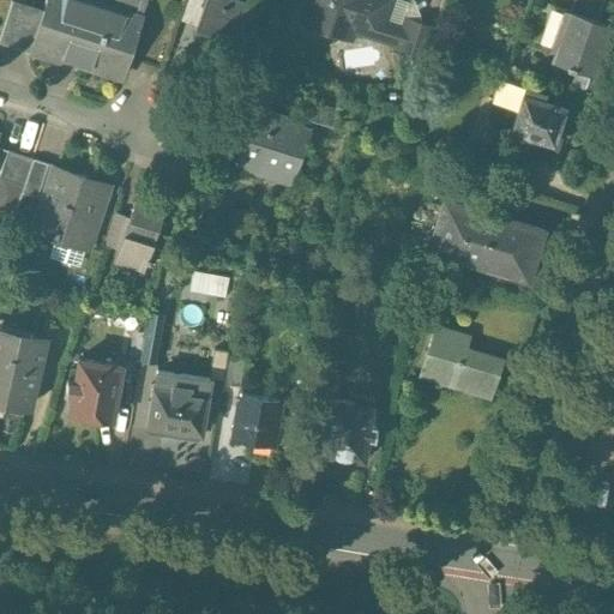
[(115,0),(113,12),(74,0),(47,0),(41,19),(30,52),(58,61),(58,62),(74,67),(76,64),(121,79),(146,0),(115,0)]
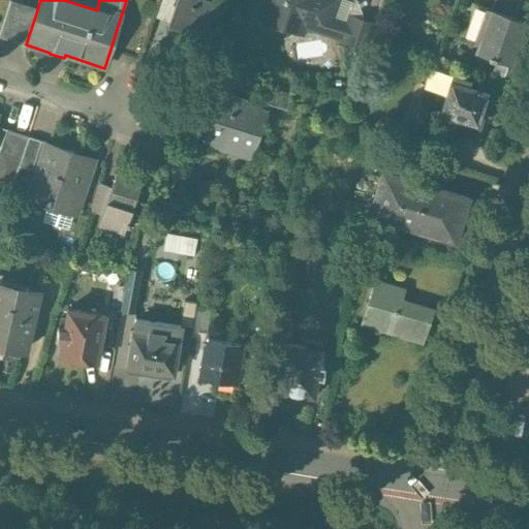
[(211,6),(192,0),(177,0),(167,29),(168,30),(169,25),(207,37),(206,42),(207,42),(214,21),(207,19),(211,6)]
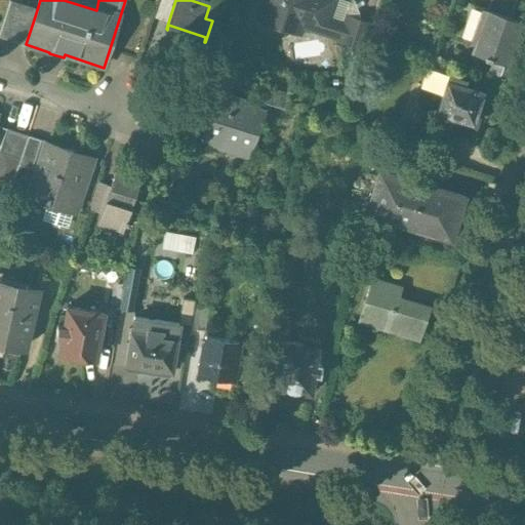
[(269,0),(270,0),(266,14),(275,18),(272,28),(295,36),(298,27),(314,32),(318,19),(327,24),(334,3),(326,0),(269,0)]
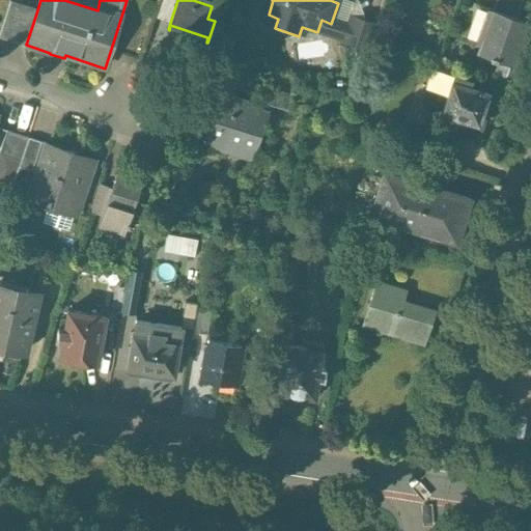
[(525,0),(498,0),(495,12),(519,21),(525,0)]
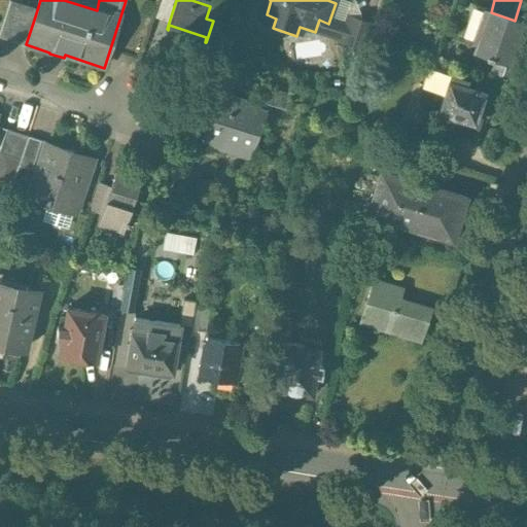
[(35,16),(8,7),(0,32),(0,38),(25,47),(26,44),(35,16)]
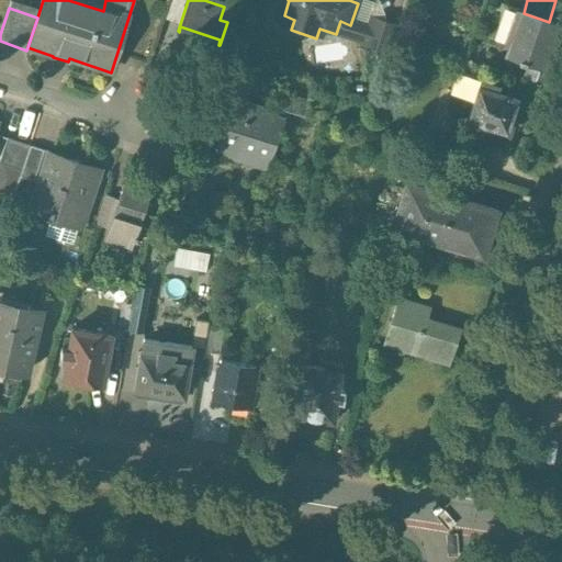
[(524,13),(517,12),(505,48),(523,54),(520,62),(519,62),(519,64),(526,66),(526,65),(541,70),(557,24),(549,22),(524,13)]
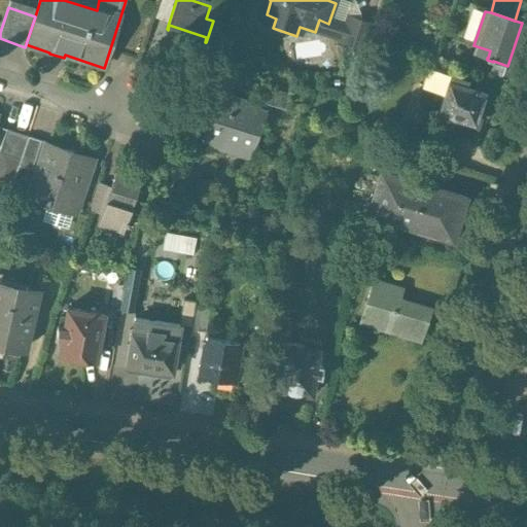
[(374,27),(349,19),(340,44),(364,53),(374,27)]
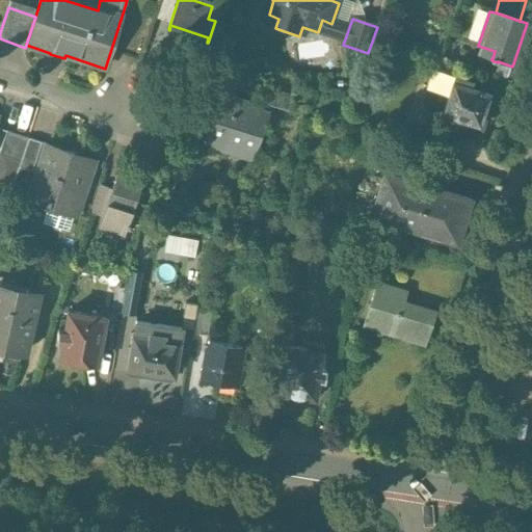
[(472,83),(456,78),(445,115),(471,124),(470,128),(477,131),(484,127),(486,118),(481,117),(488,96),(470,90),(472,83)]
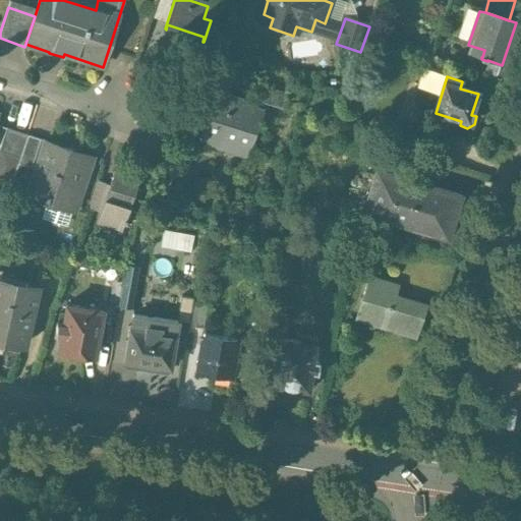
[(286,95),(259,87),(254,101),(281,110),(286,95)]
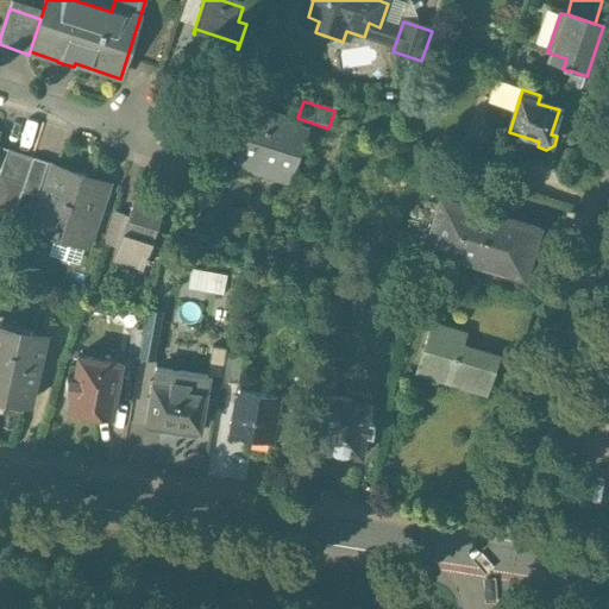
[(274,118),(251,110),(232,168),(255,175),(257,168),(292,179),(307,133),(272,123),(274,118)]
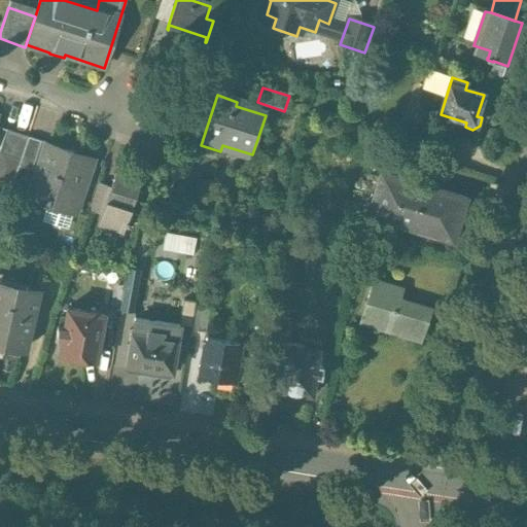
[(28,137),(6,130),(0,149),(0,153),(20,161),(28,137)]
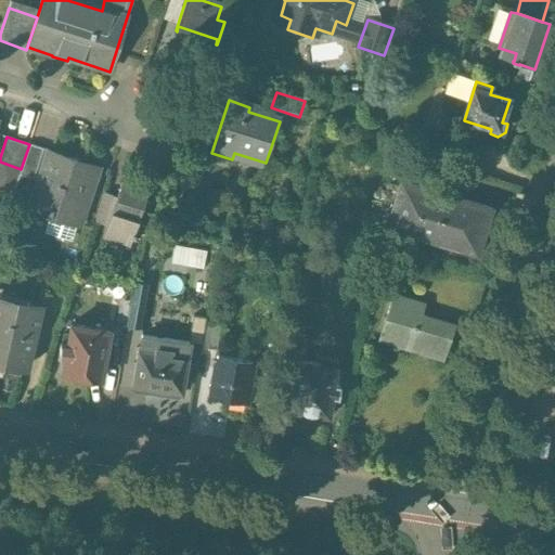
[(481,163),(485,151),(456,141),(452,154),(460,156),(481,163)]
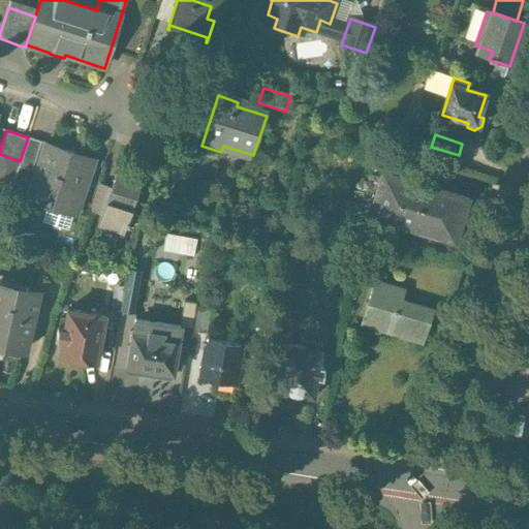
[(20,161),(19,167),(32,172),(41,143),(28,137),(20,161)]
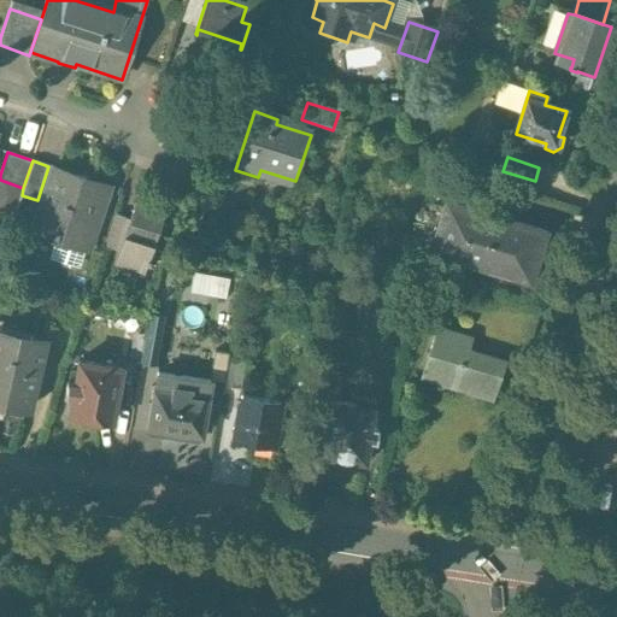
[(109,187),(53,168),(33,231),(56,240),(51,254),(53,259),(76,266),(81,264),(86,250),(88,251),(109,187)]
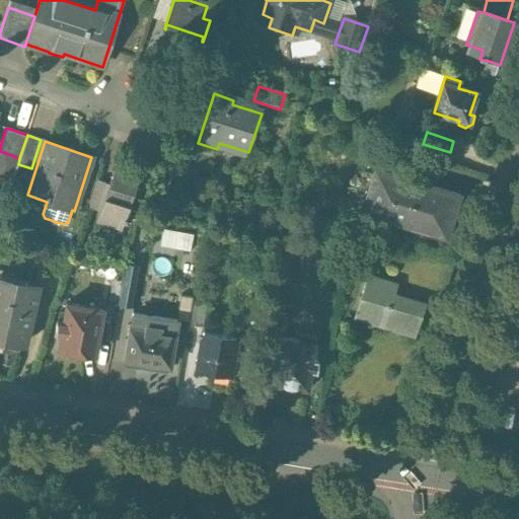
[(450,152),(430,146),(426,157),(446,163),(450,152)]
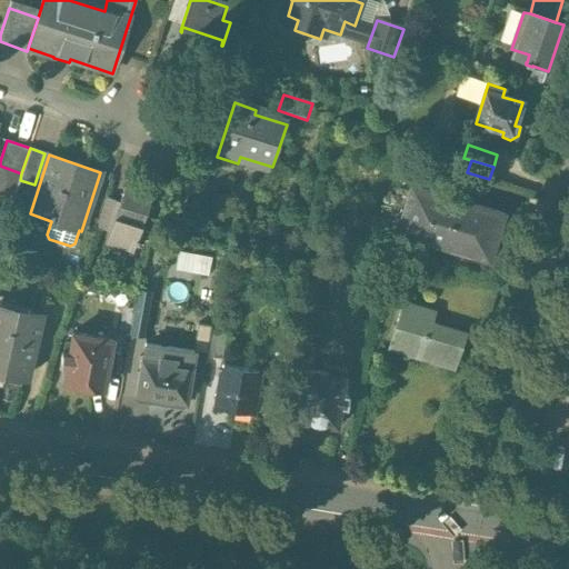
[(21,173),(0,166),(0,195),(13,199),(20,180),(21,173)]
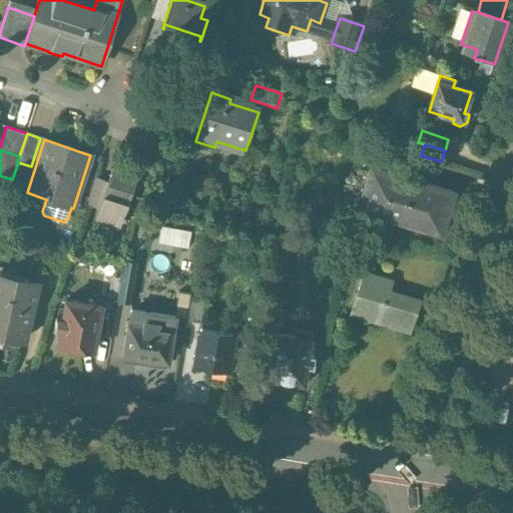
[(98,207),(95,218),(119,227),(122,218),(124,219),(125,216),(123,215),(140,166),(115,158),(107,180),(98,207)]
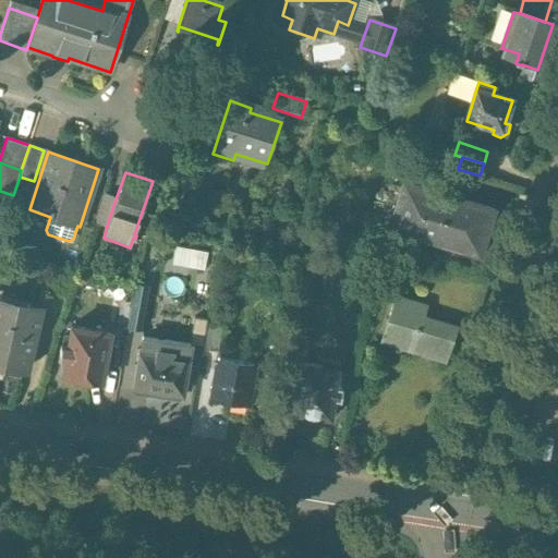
[(493,210),(403,182),(389,227),(478,255),(493,210)]
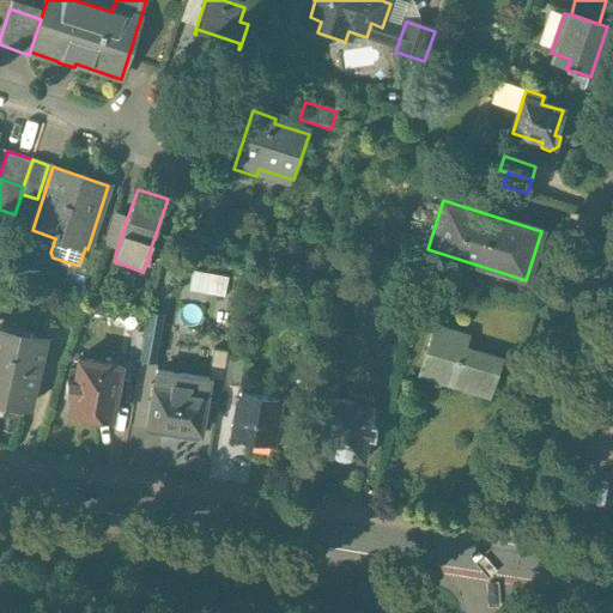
[(115,212),(104,243),(117,248),(128,216),(115,212)]
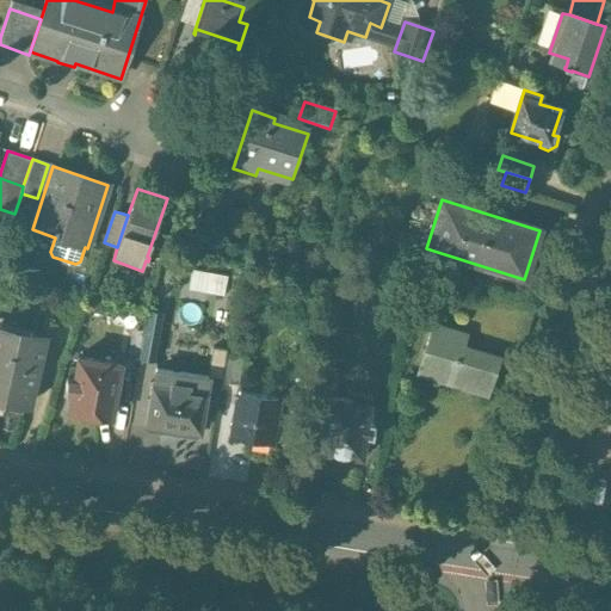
[(190,269),(189,288),(226,291),(228,271),(190,269)]
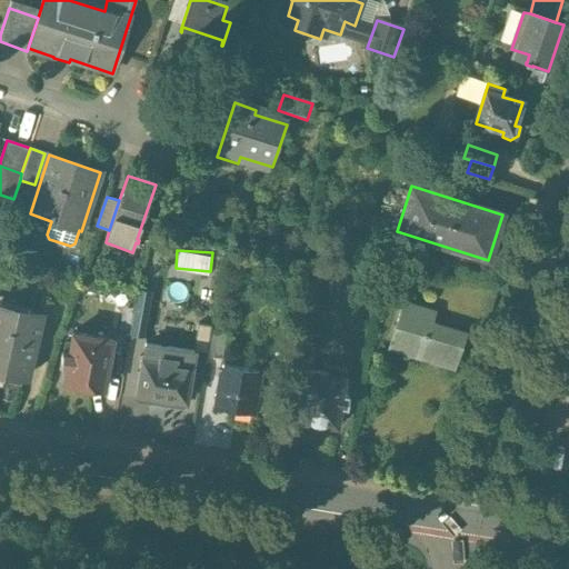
[(152,291),(138,288),(135,306),(129,335),(143,337),(152,291)]
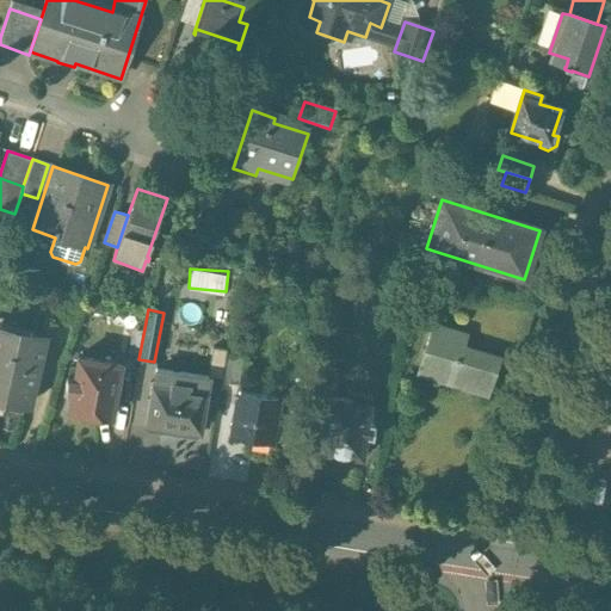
[(466,333),(433,323),(419,372),(487,394),(499,353),(497,353),(495,356),(462,346),(466,333)]
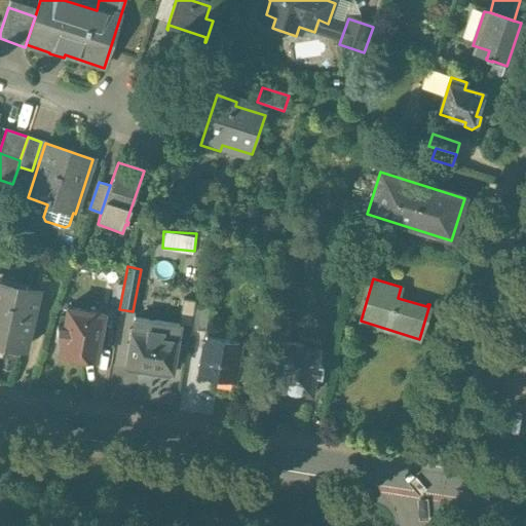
[(124,283),(111,280),(106,306),(119,309),(124,283)]
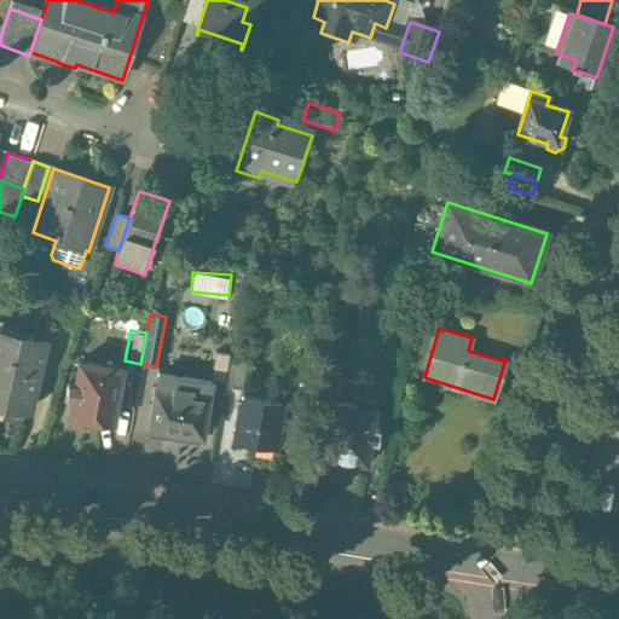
[(44,343),(0,333),(0,403),(29,410),(44,343)]
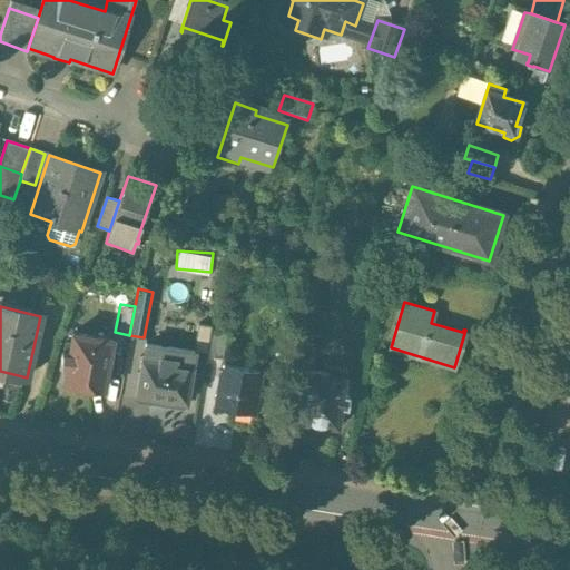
[(226,334),(210,332),(206,357),(222,360),(226,334)]
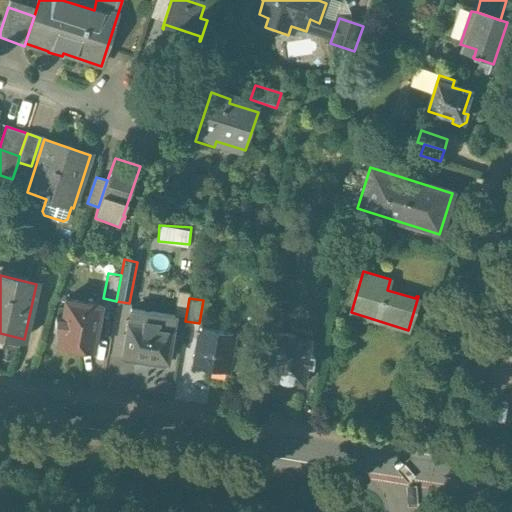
[(101,305),(65,299),(62,317),(55,316),(53,328),(60,329),(58,344),(93,350),(101,305)]
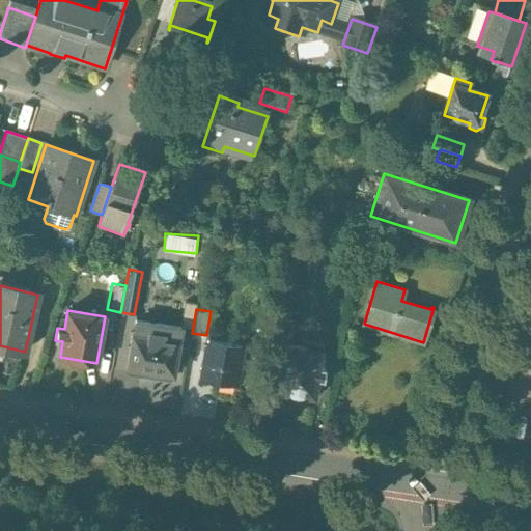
[(164,333),(149,331),(151,323),(135,319),(127,367),(129,367),(128,373),(145,376),(146,370),(171,374),(176,342),(163,340),(164,333)]
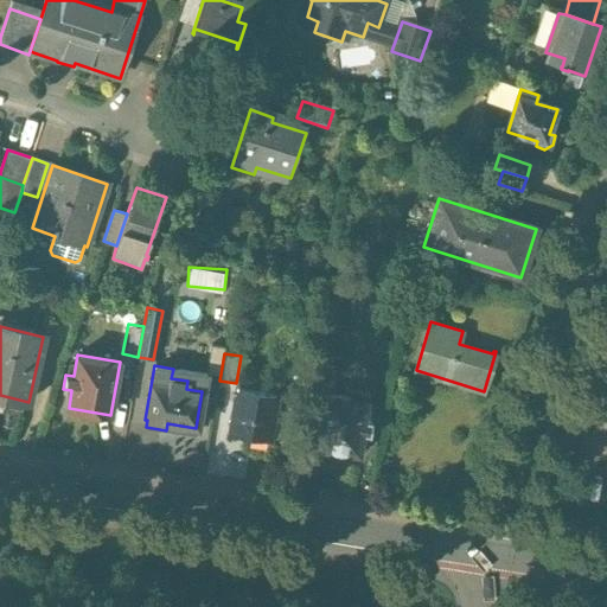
[(276,395),(238,389),(231,433),(269,439),(276,395)]
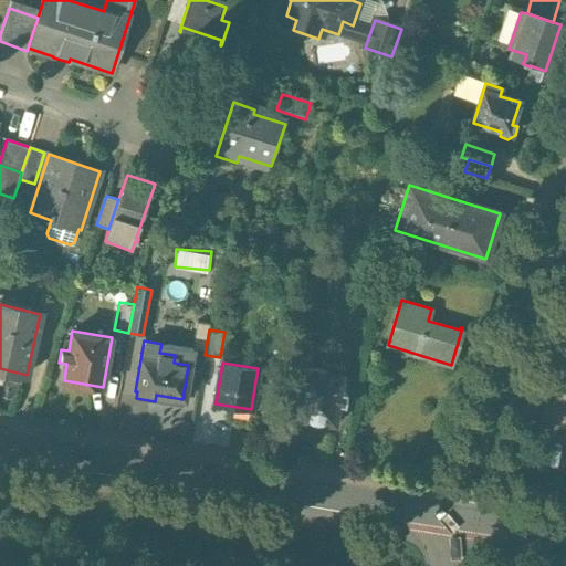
[(327,374),(302,369),(294,417),(317,420),(316,422),(320,425),(322,426),(326,427),(331,426),(333,425),(333,423),(335,423),(337,405),(344,406),(346,394),(339,392),(343,369),(328,367),(327,374)]
